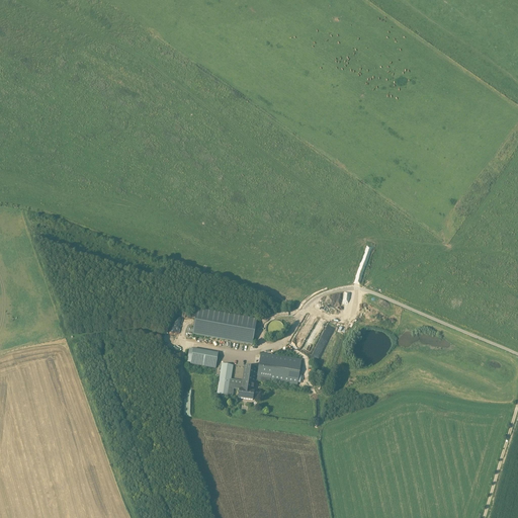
[(253,345),(256,320),(197,310),(192,335),(253,345)]
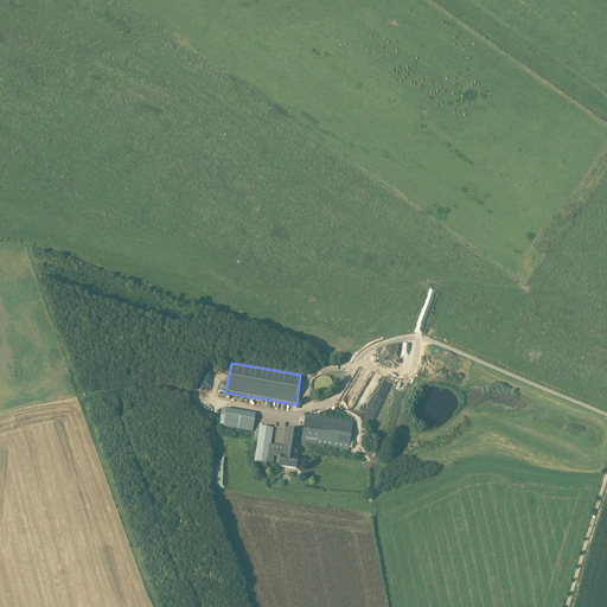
[(313,391),(314,394),(317,395),(319,396),(323,397),(325,396),(328,395),(331,393),(332,390),(332,388),(332,384),(331,382),(330,379),(327,377),(324,376),(321,376),(318,377),(315,378),(313,381),(312,383),(312,387),(312,389),(313,391)]
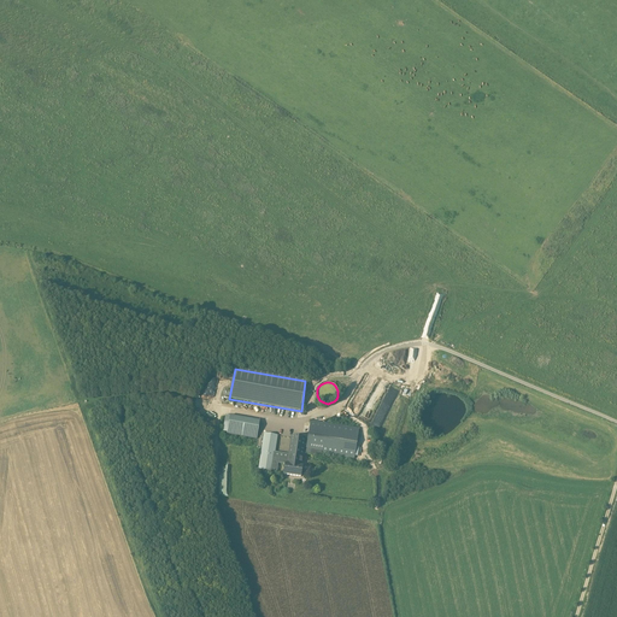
[(227,434),(257,439),(260,422),(230,416),(227,434)]
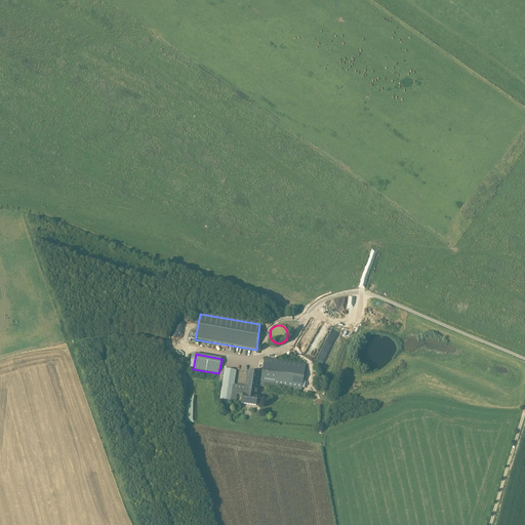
[(301,391),(306,364),(265,358),(259,386),(274,389),(274,387),(301,391)]
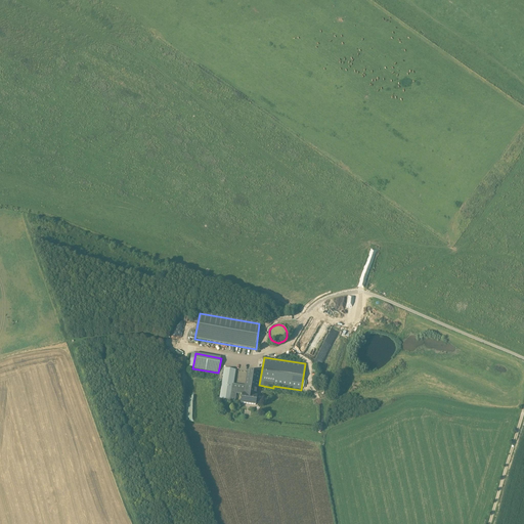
[(236,393),(243,394),(242,403),(256,405),(257,396),(256,396),(260,373),(248,370),(245,390),(237,389),(238,385),(233,385),(235,369),(224,368),(220,398),(235,400),(236,393)]
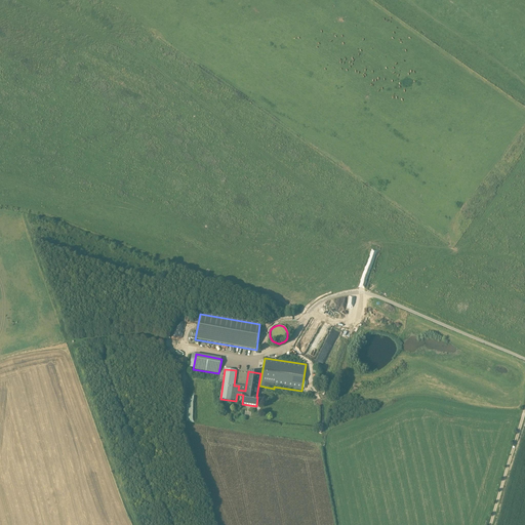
[(394,399),(393,401),(396,403),(404,406),(405,404),(406,404),(409,397),(397,391),(394,399)]
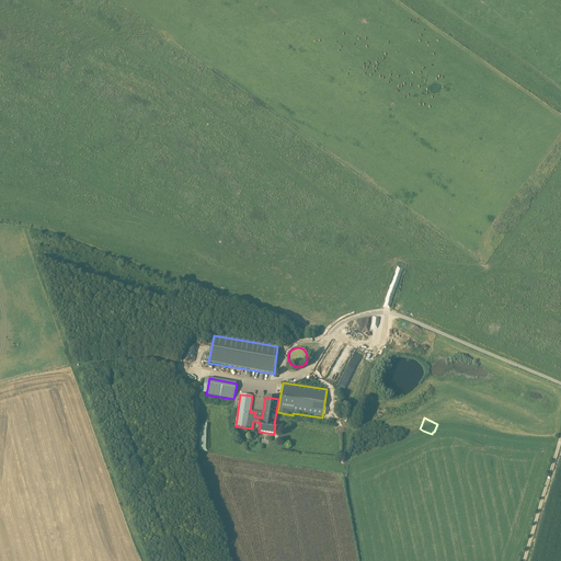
[(478,423),(473,436),(482,439),(487,426),(478,423)]
